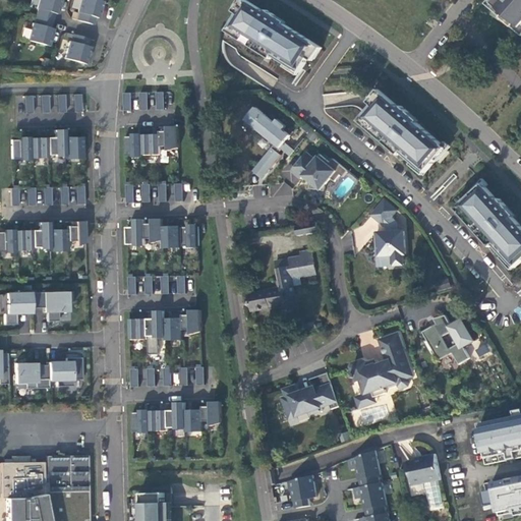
[(60,0),(38,0),(37,8),(38,9),(36,16),(52,20),(54,13),(53,13),(55,5),(59,6),(60,0)]
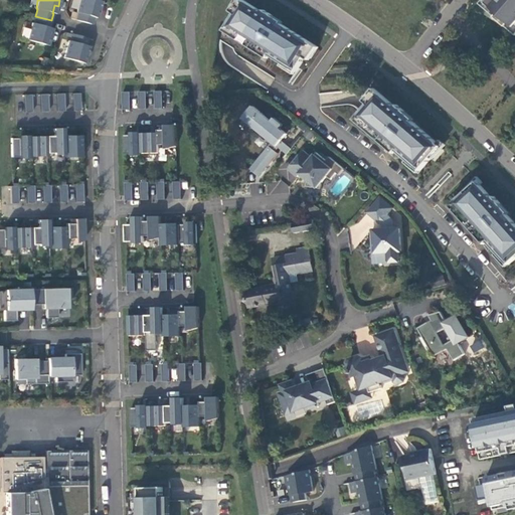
[(101,1),(98,0),(79,0),(76,12),(77,13),(75,20),(92,24),(94,17),(93,17),(95,9),(99,10),(101,1)]
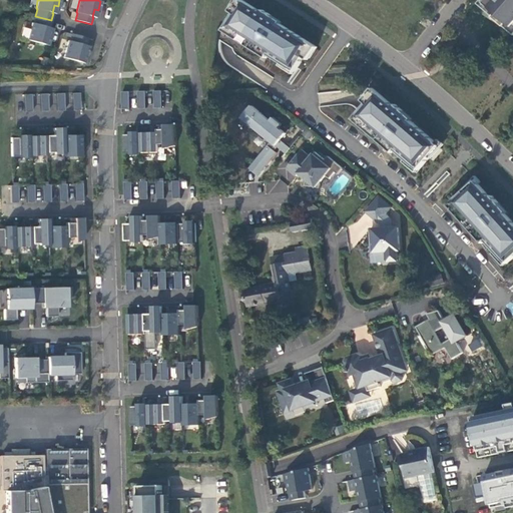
[(234,14),(224,31),(230,35),(232,31),(257,46),(254,50),(263,55),(268,58),(270,55),(296,71),(305,58),(313,44),(281,24),(282,22),(263,10),(262,12),(243,0),(234,14)]
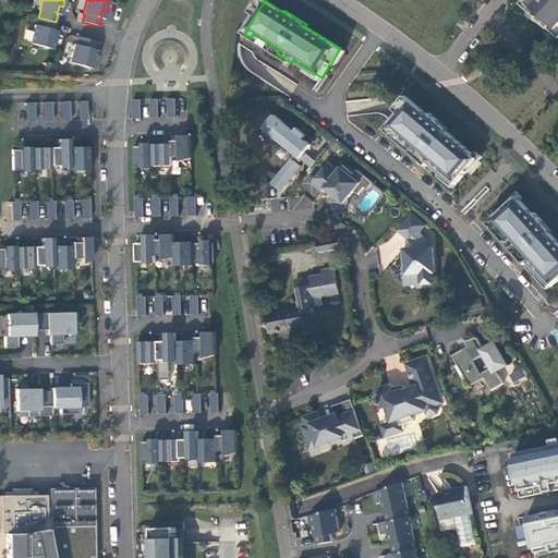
[(255,15),(265,0),(264,0),(257,0),(251,12),(255,15)]
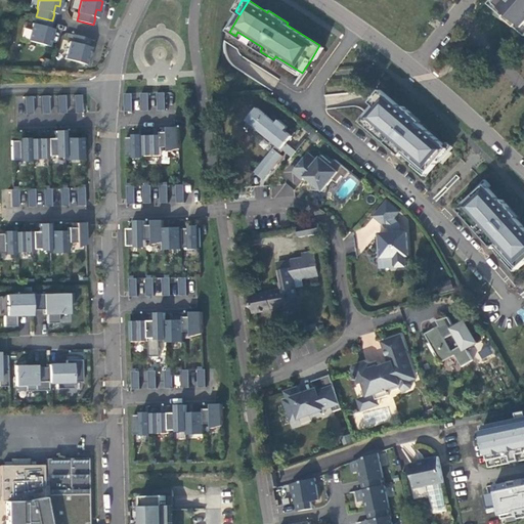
[(523,0),(496,0),(492,6),(505,17),(508,14),(519,24),(516,27),(523,34),(523,0)]
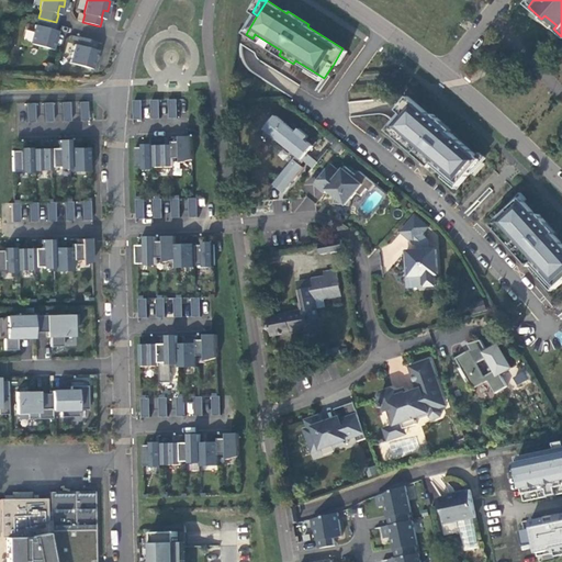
[(35,25),(30,44),(52,49),(55,40),(51,38),(53,30),(54,30),(56,22),(38,18),(36,25),(35,25)]
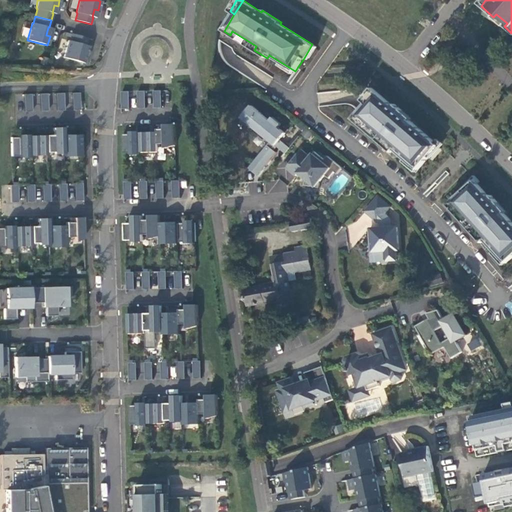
[(232,31),(230,35),(254,50),(256,46),(232,31)]
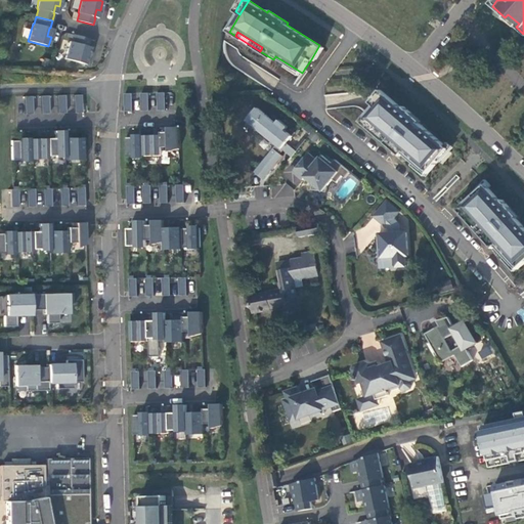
[(70,41),(64,58),(85,64),(88,55),(84,54),(86,46),(87,46),(89,39),(73,35),(71,42),(70,41)]
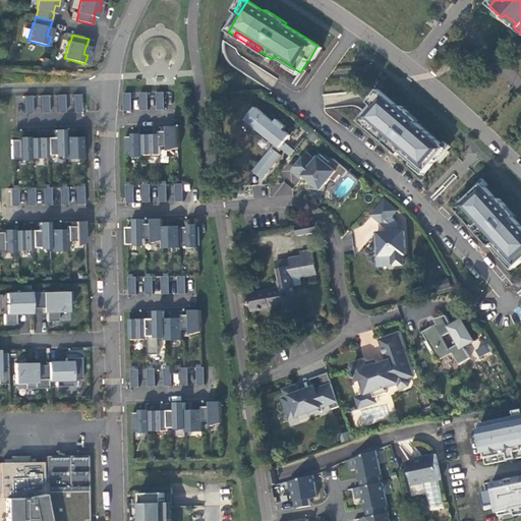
[(323,48),(317,45),(309,59),(313,61),(323,48)]
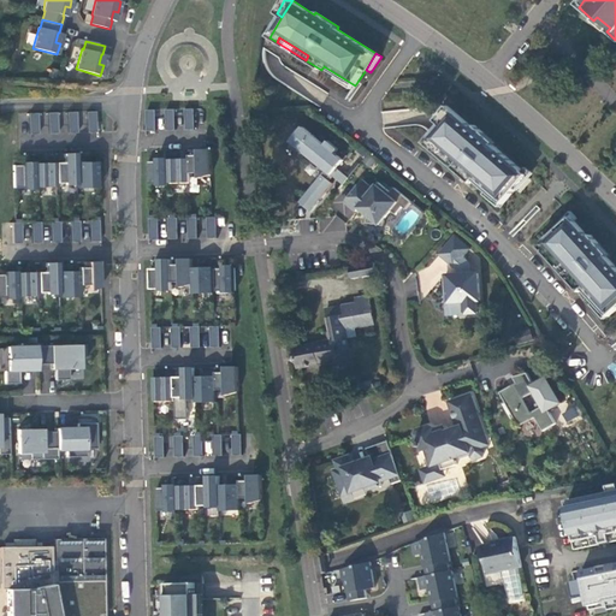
[(442,125),(454,111),(449,106),(437,120),(442,125)]
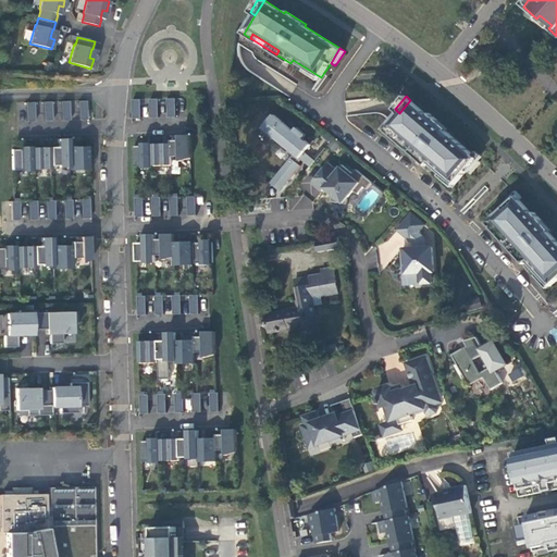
[(176,98),(168,99),(169,118),(177,118),(176,98)]
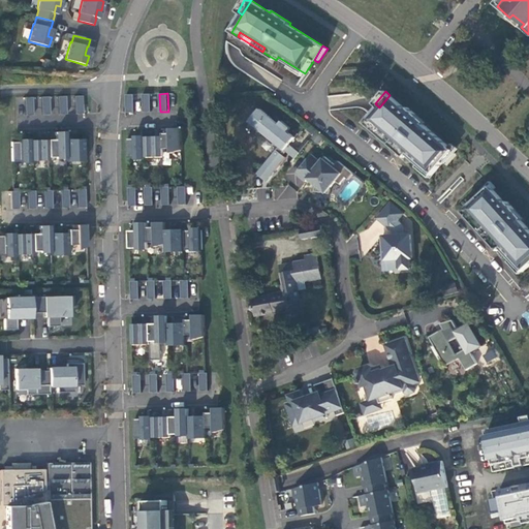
[(134,94),(126,95),(127,113),(135,113),(134,94)]
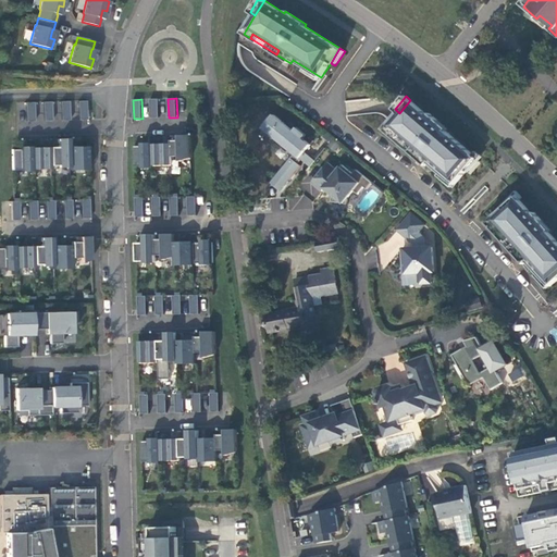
[(159,99),(150,99),(151,119),(160,118),(159,99)]
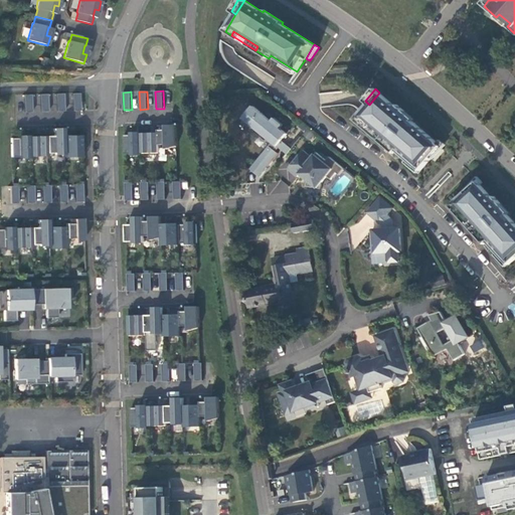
[(369,105),(355,120),(361,125),(364,122),(385,141),(383,143),(390,149),(395,154),(397,151),(420,171),(432,159),(442,146),(412,121),(414,120),(397,105),(395,107),(379,93),(369,105)]
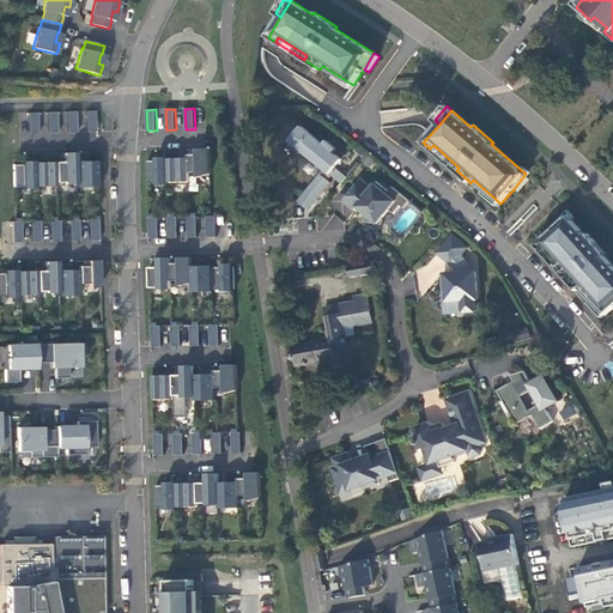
[(56,111),(47,111),(48,133),(58,133),(56,111)]
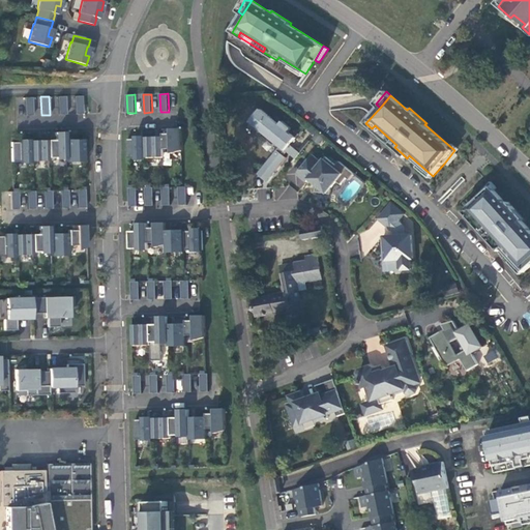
[(65,96),(57,96),(58,115),(66,115),(65,96)]
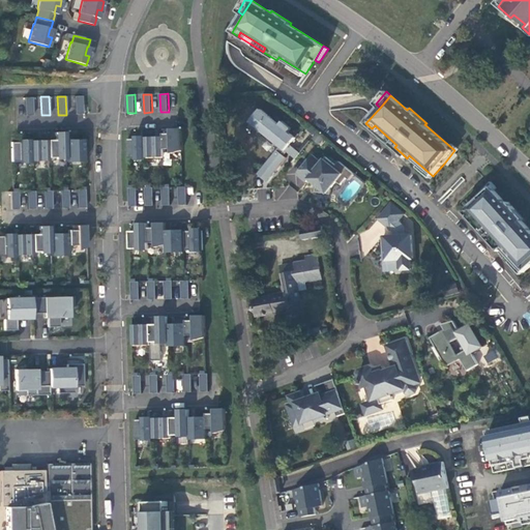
[(83,96),(74,96),(75,114),(83,114),(83,96)]
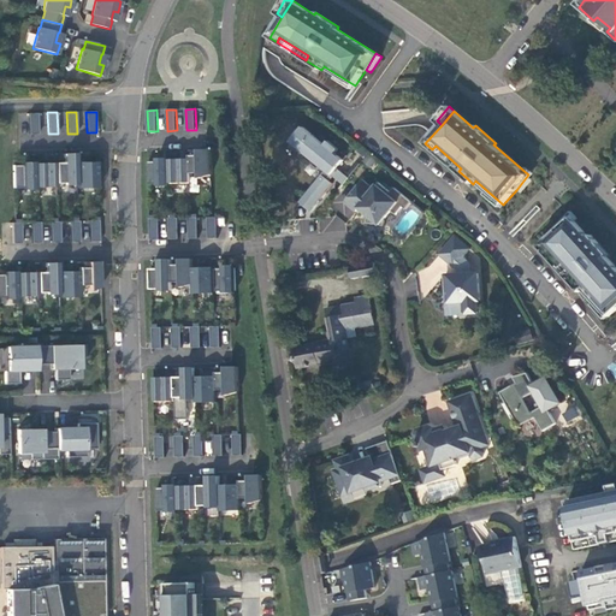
[(37,113),(28,113),(29,134),(39,134),(37,113)]
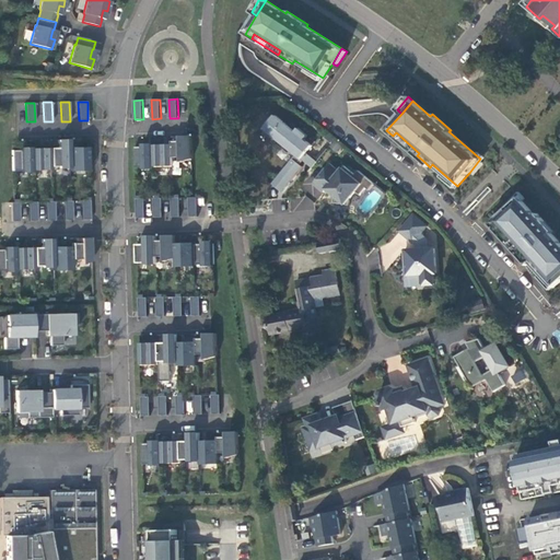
[(302,159),(313,167),(317,162),(306,153),(313,146),(305,140),(308,136),(299,128),(296,131),(276,115),(265,129),(296,155),(280,174),(290,183),(303,166),(299,163),(302,159)]
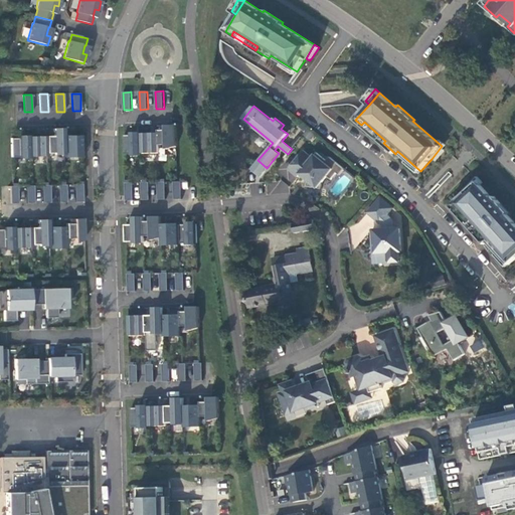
[(364,122),(361,125),(383,143),(385,141),(364,122)]
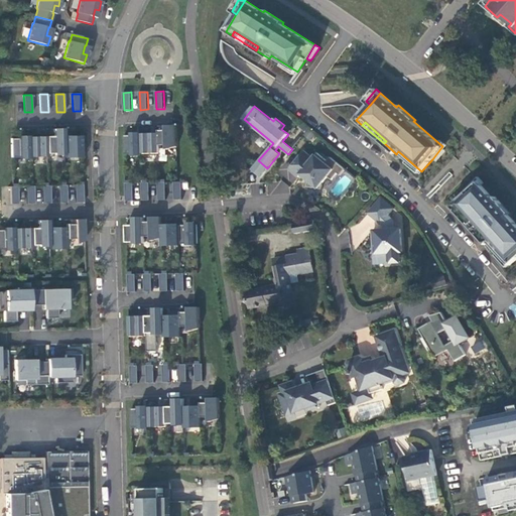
[(159,130),(159,133),(160,145),(167,145),(167,149),(177,147),(177,125),(167,126),(167,130),(163,130),(159,130)]
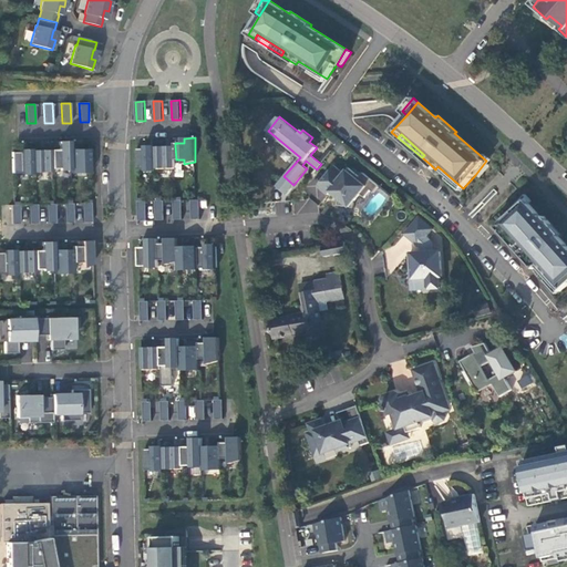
[(71,169),(70,150),(70,141),(59,141),(59,150),(55,150),(51,150),(51,168),(60,168),(59,169),(71,169)]
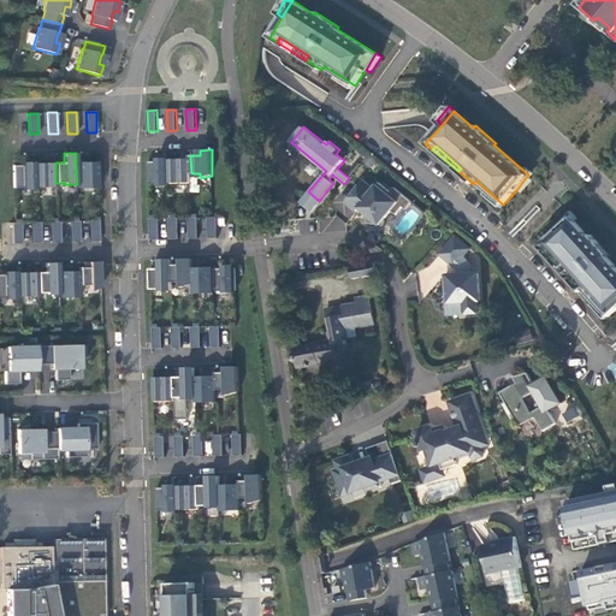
[(170,183),(170,160),(170,159),(161,159),(158,159),(158,161),(148,161),(149,184),(158,184),(158,185),(170,185),(170,183)]
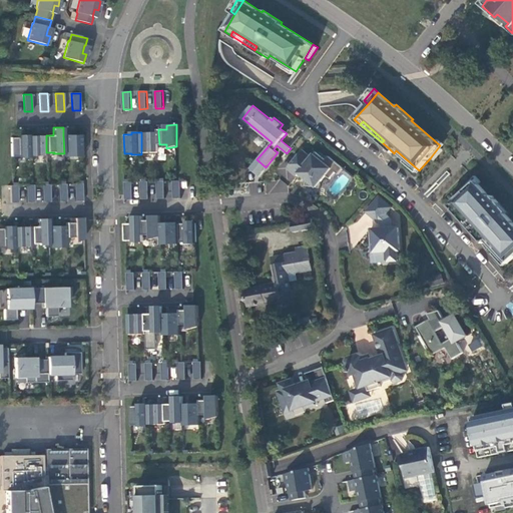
[(159,144),(158,132),(150,133),(141,133),(141,152),(159,152),(159,144)]
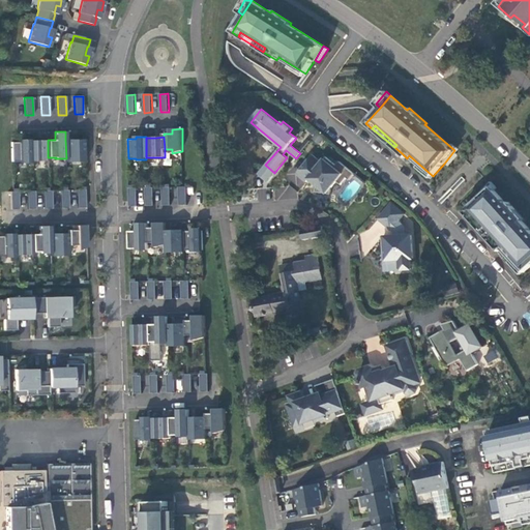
[(75,140),(65,140),(66,158),(66,159),(84,158),(84,139),(75,140)]
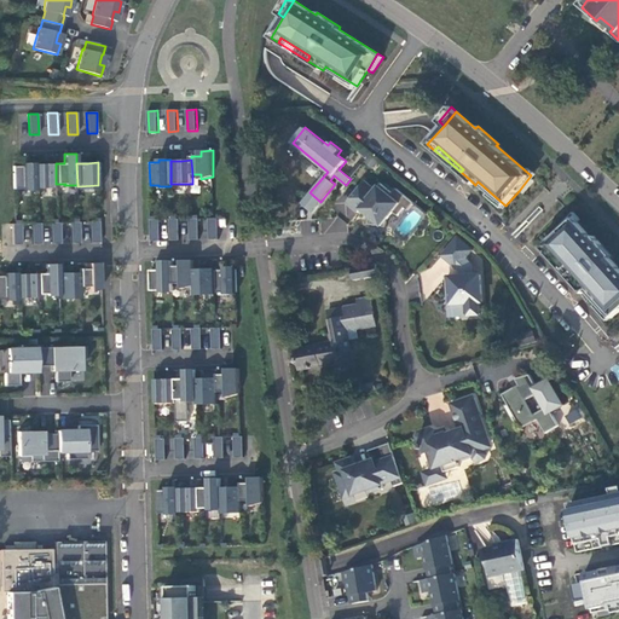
[(34,165),(34,163),(27,163),(22,163),(22,166),(13,166),(13,189),(23,189),(23,190),(35,190),(35,187),(34,165)]
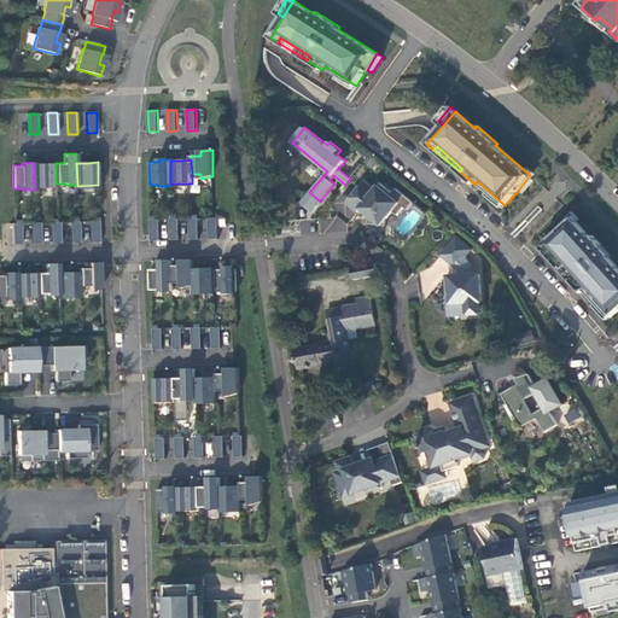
[(56,184),(56,163),(44,163),(34,164),(35,187),(56,187),(56,184)]
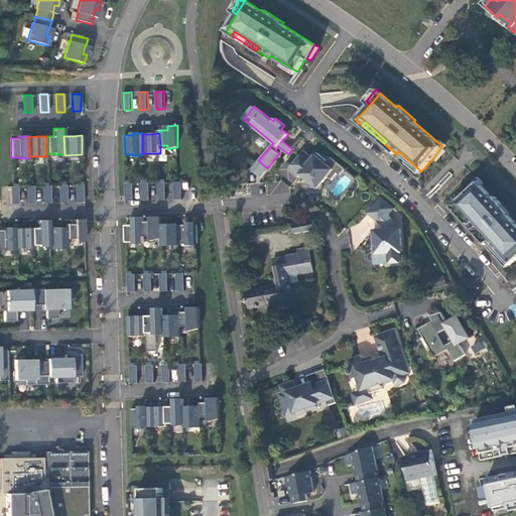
[(341,175),(346,169),(331,157),(328,161),(317,153),(313,158),(304,150),(289,169),(298,177),(301,174),(303,171),(310,177),(308,180),(307,186),(321,189),(323,182),(329,176),(333,179),(338,173),(341,175)]
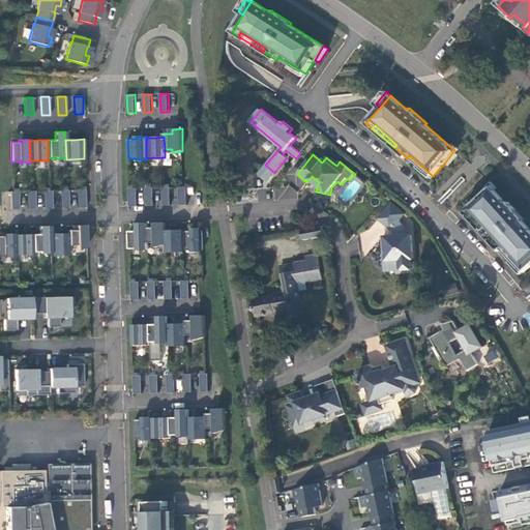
[(274,173),(265,165),(258,174),(267,181),(274,173)]
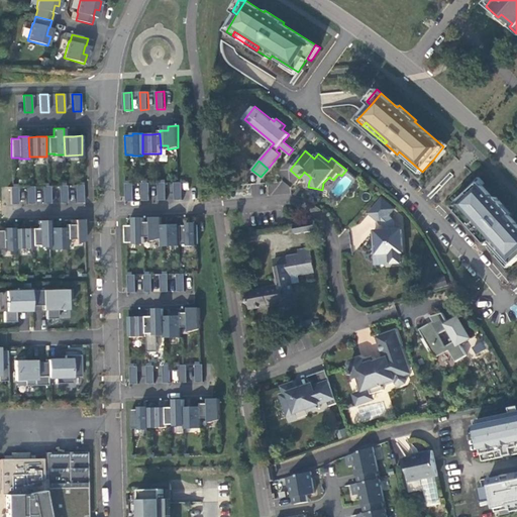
[(304,172),(302,175),(309,181),(311,178),(304,172)]
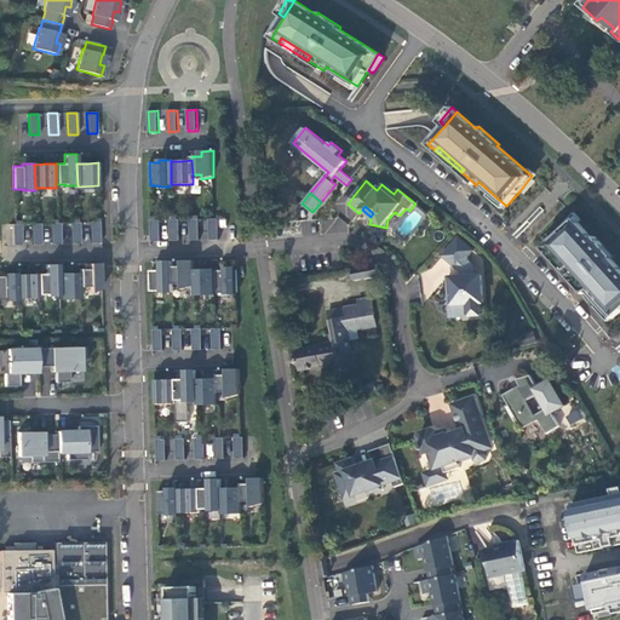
[(214,219),(210,219),(210,240),(219,240),(219,218),(214,219)]
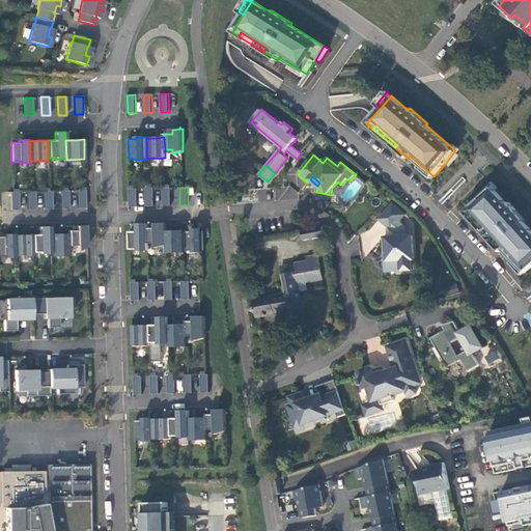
[(147,188),(146,188),(146,206),(155,206),(155,188),(147,188)]
